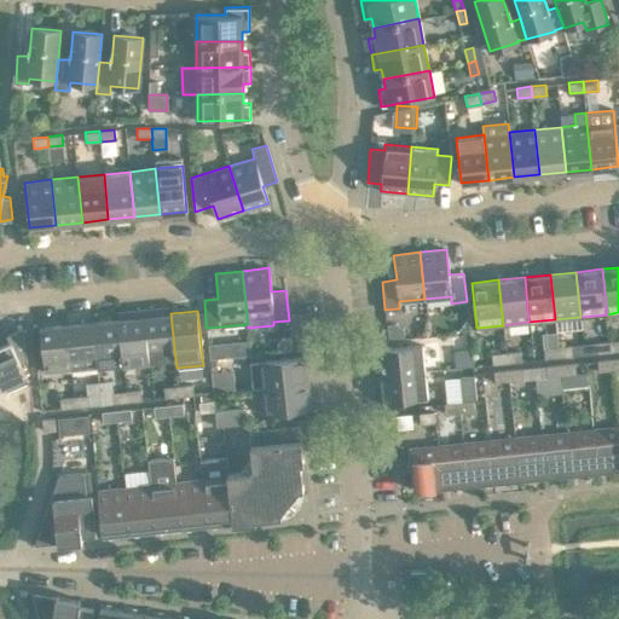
[(149,362),(175,359),(171,313),(144,316),(149,362)]
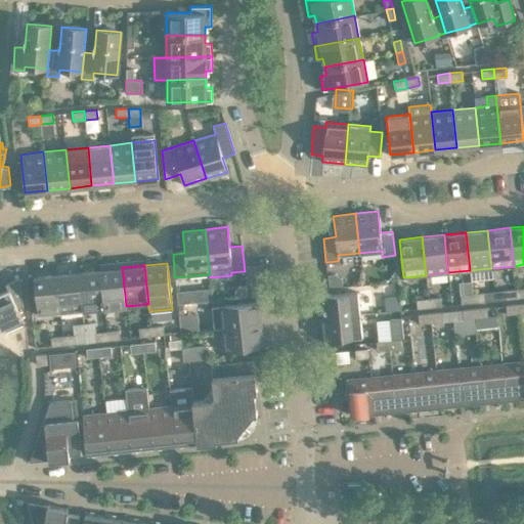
[(104,308),(126,306),(122,267),(100,270),(104,308)]
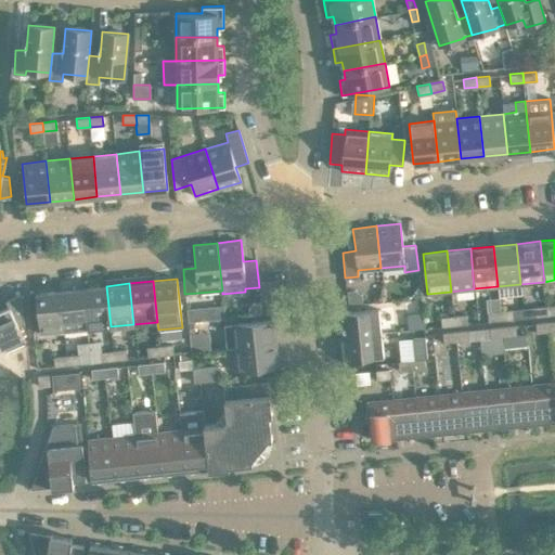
[(106,286),(82,288),(87,328),(111,326),(106,286)]
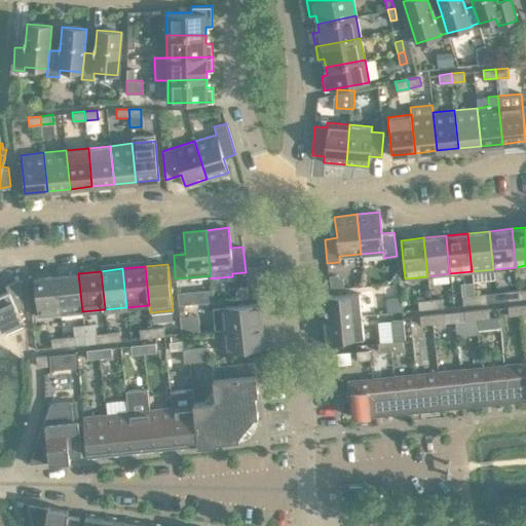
[(57,275),(61,314),(82,311),(78,273),(57,275)]
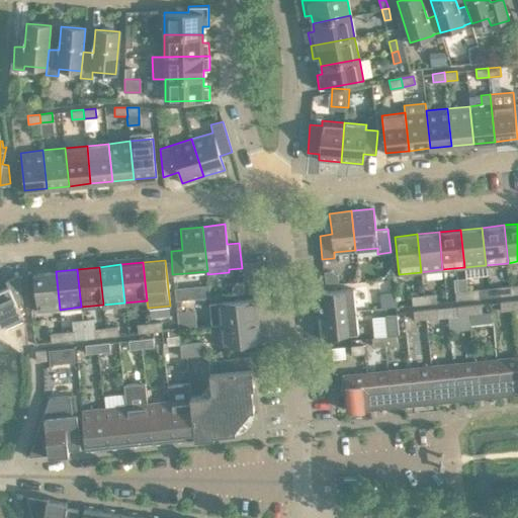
[(37,312),(60,310),(56,271),(33,273),(33,280),(35,298),(37,312)]
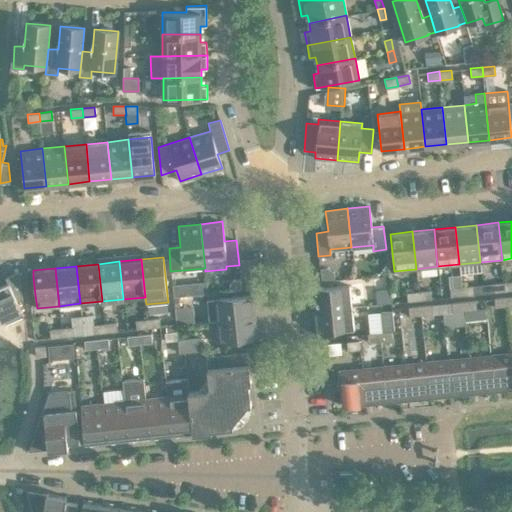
[(0,318),(4,317),(6,323),(24,315),(20,278),(18,273),(7,278),(9,282),(0,285),(0,318)]
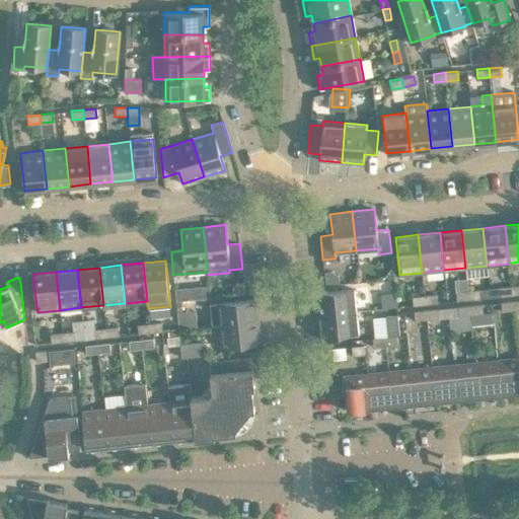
[(234,293),(243,292),(242,282),(236,283),(233,287),(234,293)]
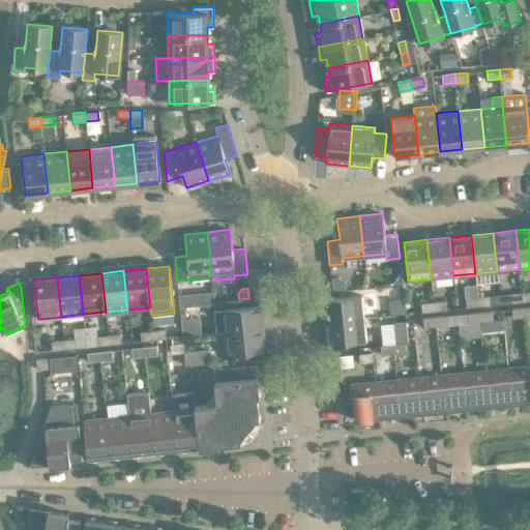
[(213,301),(212,291),(199,293),(200,302),(213,301)]
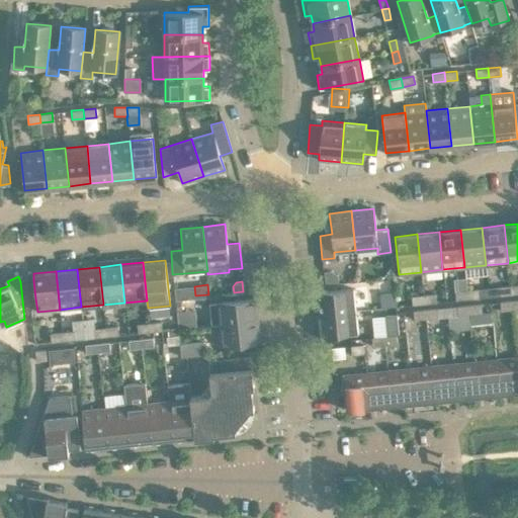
[(511,294),(510,285),(498,286),(499,295),(511,294)]
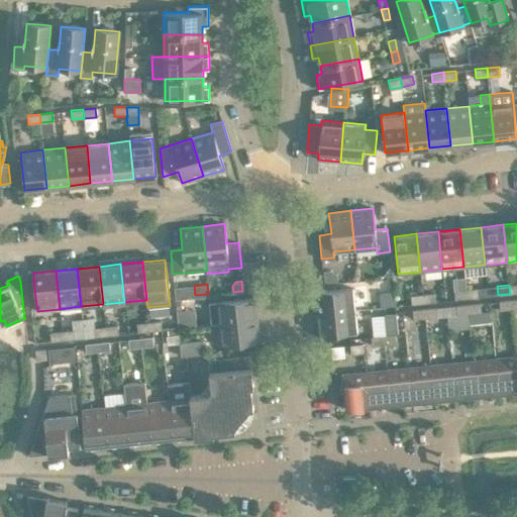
[(313,292),(316,314),(354,310),(352,288),(313,292)]
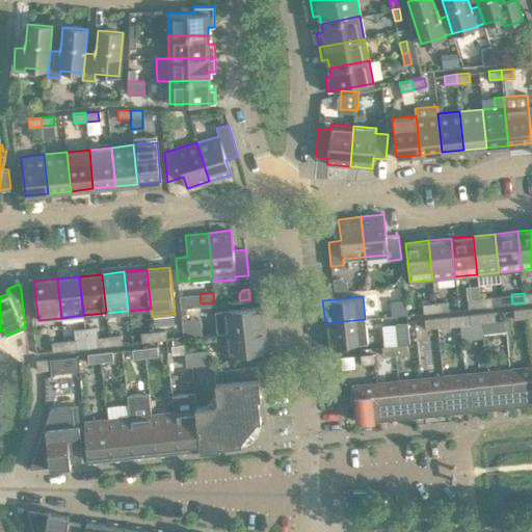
[(405,313),(403,296),(389,297),(391,314),(405,313)]
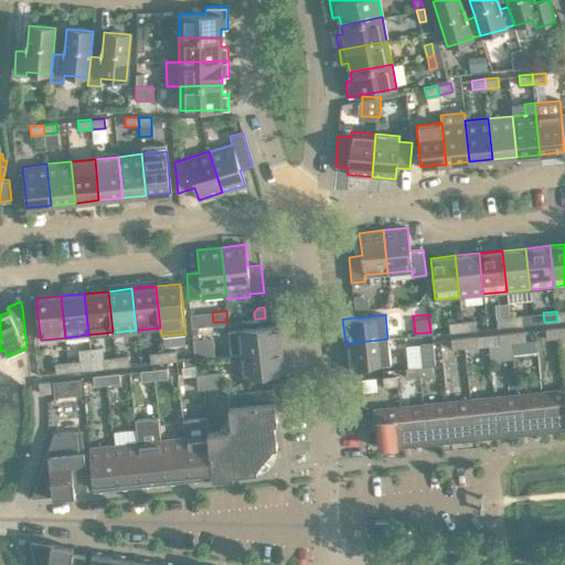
[(509,317),(510,326),(523,324),(522,315),(509,317)]
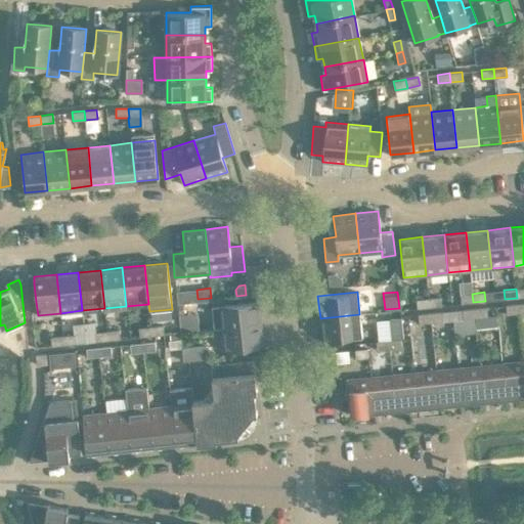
[(473,302),(472,294),(460,295),(461,304),(473,302)]
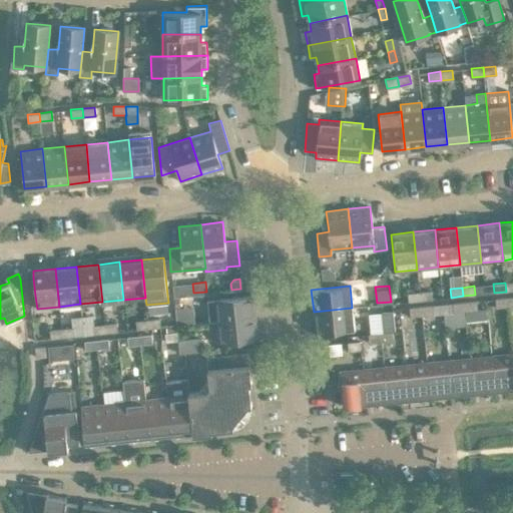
[(419,292),(420,301),(432,299),(431,291),(419,292)]
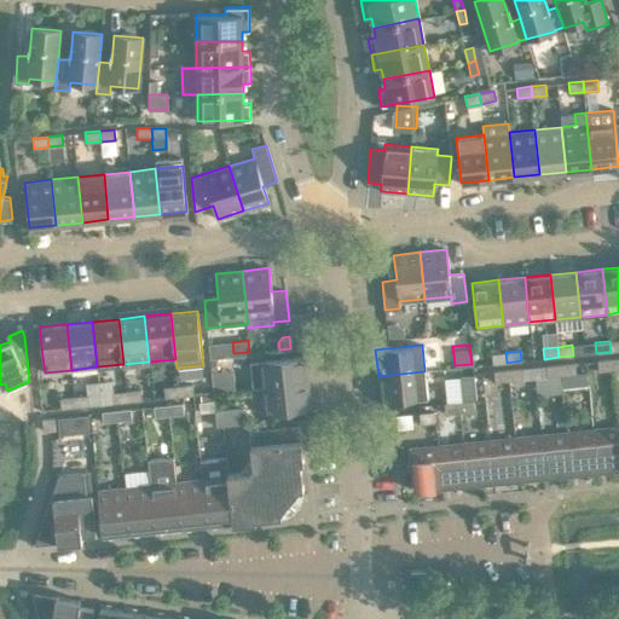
[(507,363),(505,352),(491,353),(492,364),(507,363)]
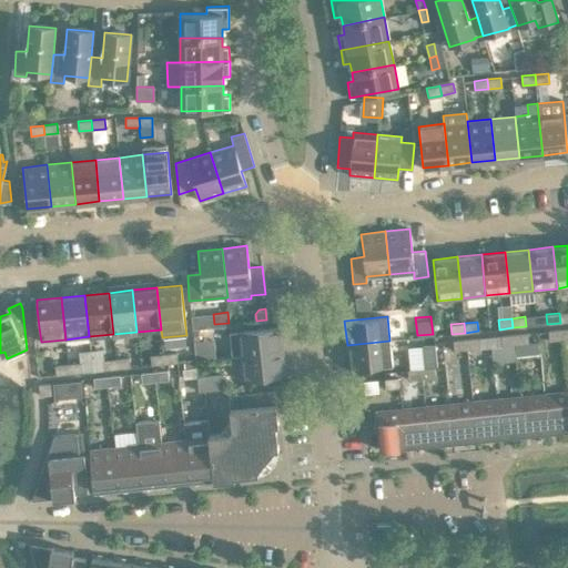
[(192,330),(193,341),(217,338),(216,326),(192,330)]
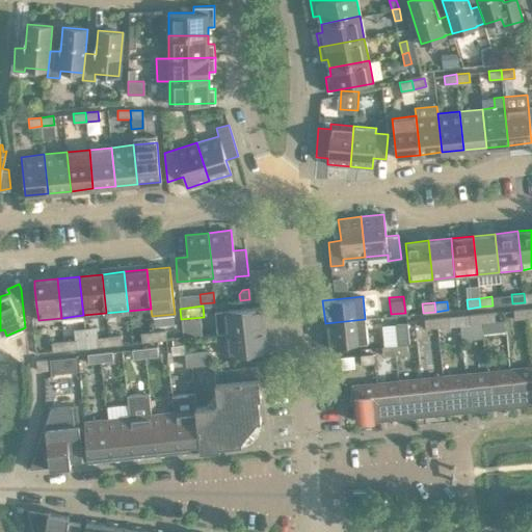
[(222,311),(224,334),(265,328),(263,307),(222,311)]
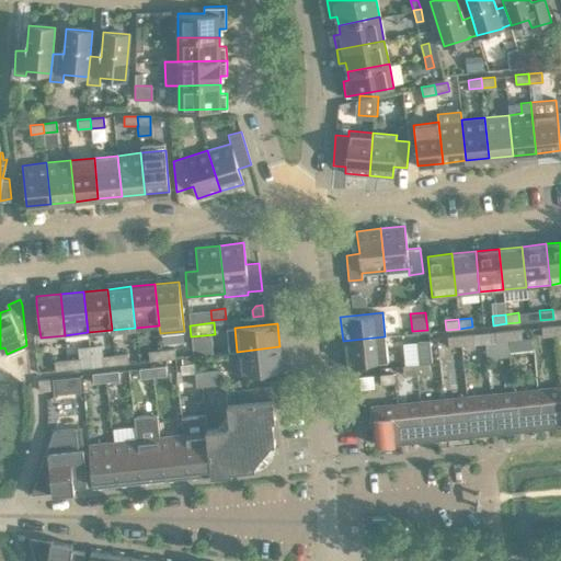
[(556,335),(554,325),(541,327),(542,336),(556,335)]
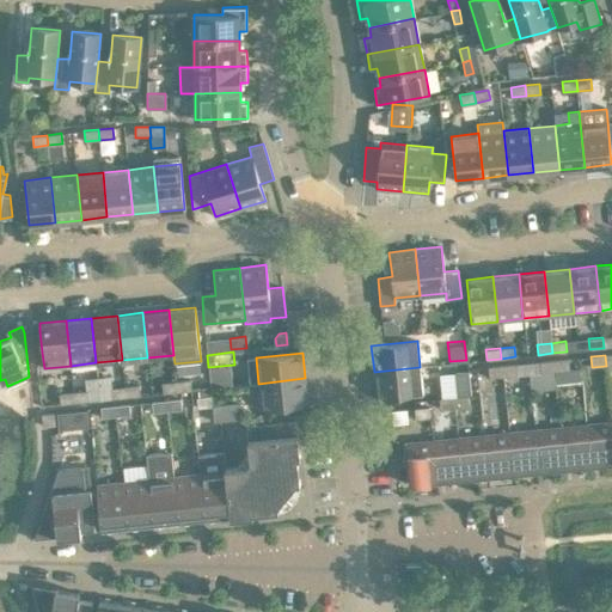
[(554,360),(555,371),(569,369),(568,359),(554,360)]
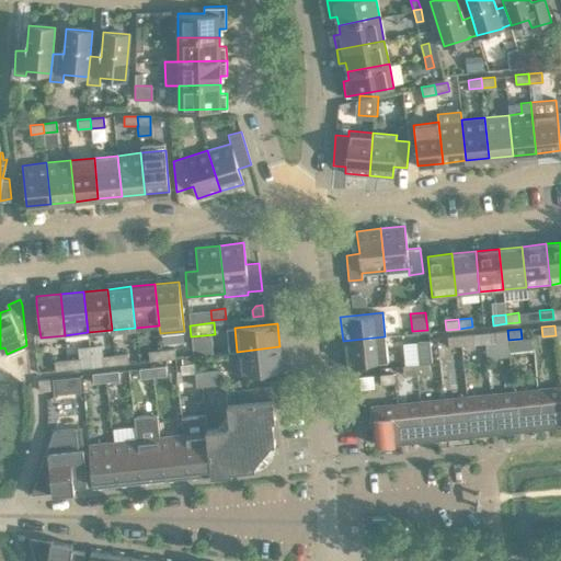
[(508,347),(507,340),(508,340),(507,330),(494,332),(495,341),(497,348),(508,347)]
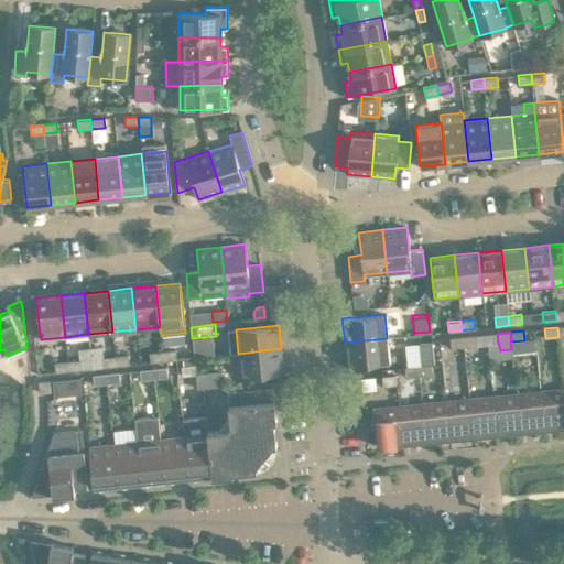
[(463,337),(464,347),(477,345),(476,336),(463,337)]
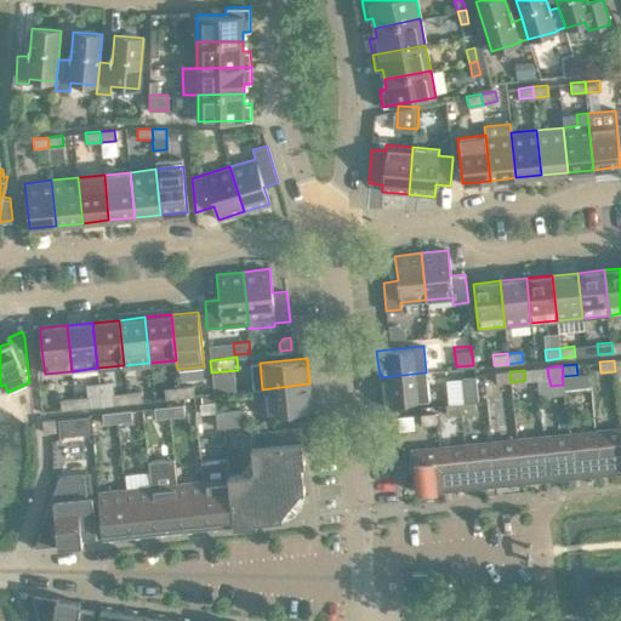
[(511,382),(510,371),(495,372),(496,383),(511,382)]
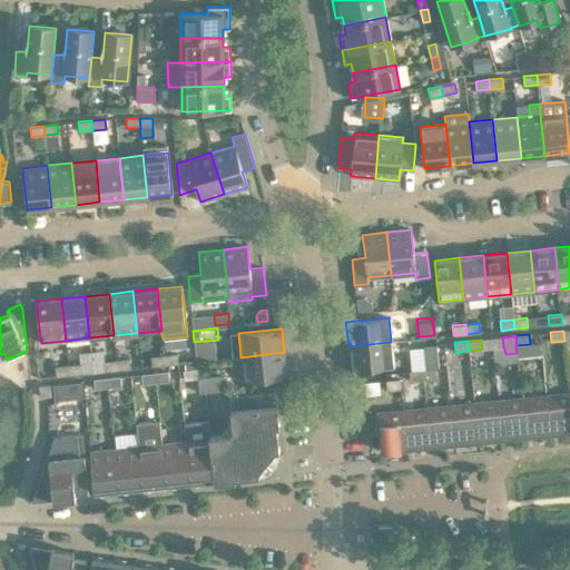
[(351,370),(389,366),(393,365),(391,342),(349,346),(351,370)]
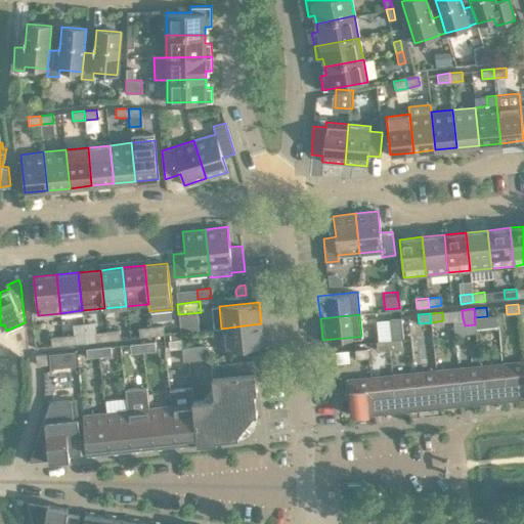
[(389,319),(391,340),(400,339),(403,339),(401,318),(389,319)]
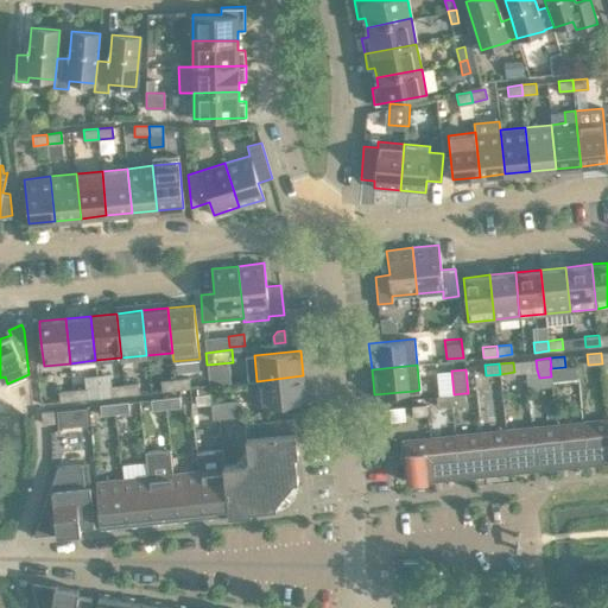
[(305,401),(303,375),(257,381),(260,406),(305,401)]
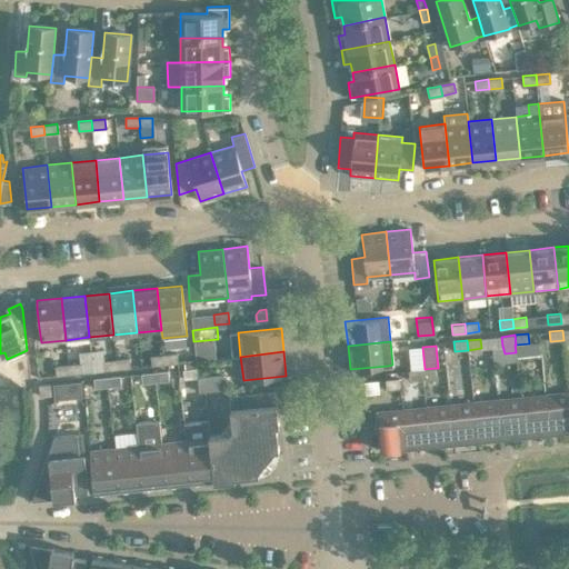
[(163,355),(165,365),(178,362),(177,353),(163,355)]
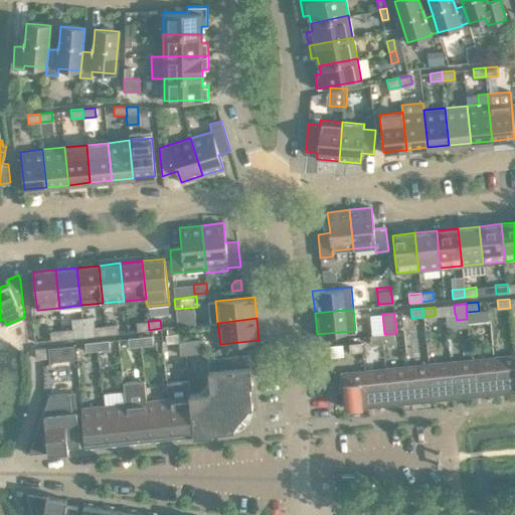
[(149,330),(148,321),(136,322),(137,331),(149,330)]
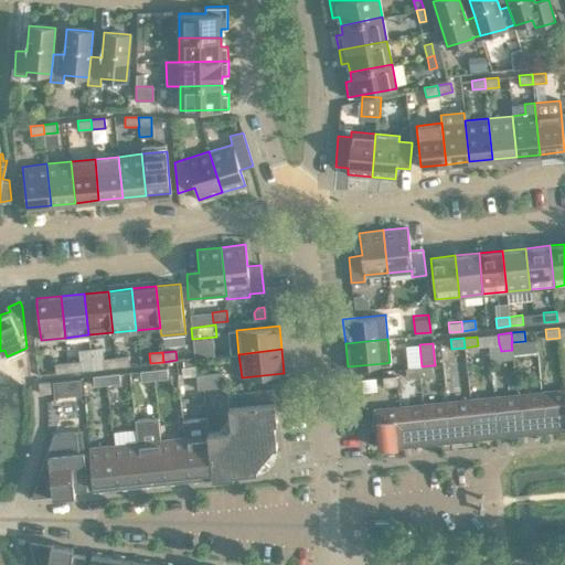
[(115,356),(116,366),(129,365),(128,355),(115,356)]
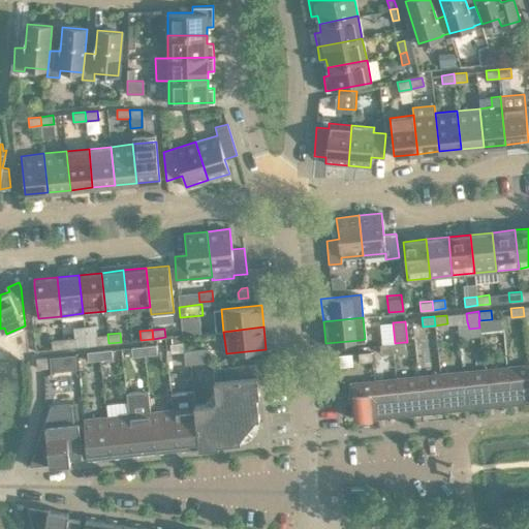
[(109,343),(107,334),(95,336),(96,344),(109,343)]
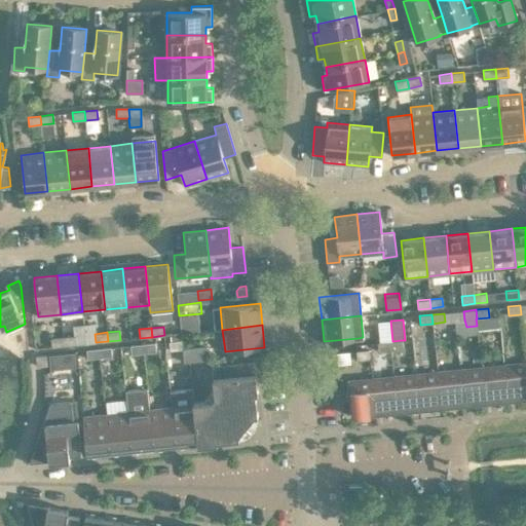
[(63,337),(64,345),(76,344),(75,335),(63,337)]
